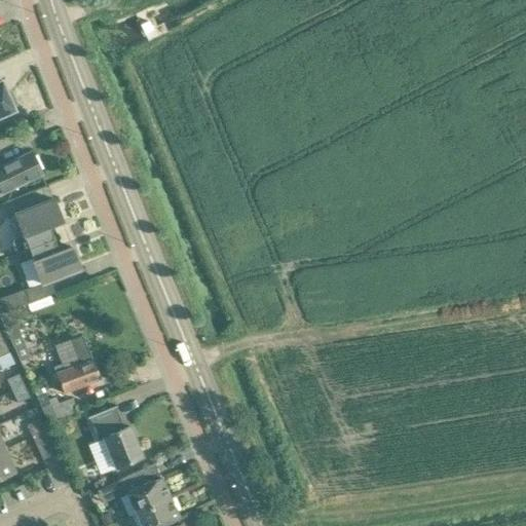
[(0,116),(14,111),(12,107),(15,105),(10,91),(6,94),(1,81),(1,80),(0,80),(0,116)]
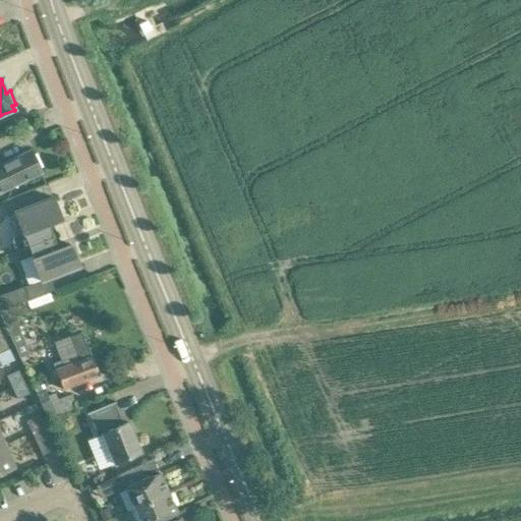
[(0,134),(8,130),(4,120),(0,121),(0,134)]
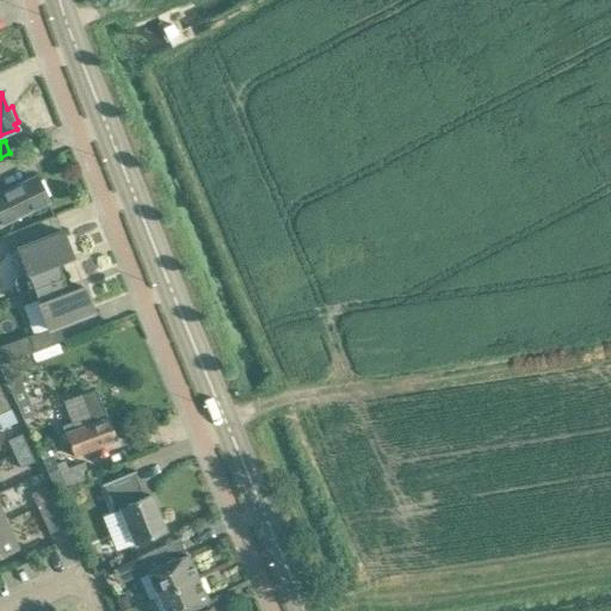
[(14,187),(0,195),(0,224),(26,211),(48,202),(36,177),(14,187)]
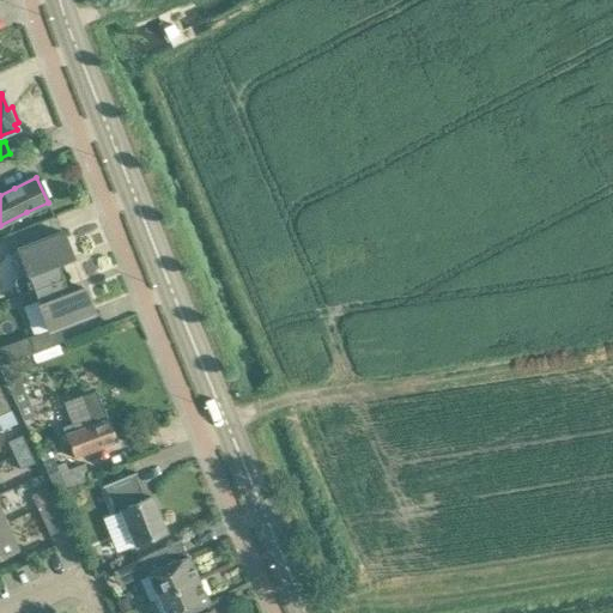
[(62,279),(56,263),(72,259),(61,232),(17,249),(25,272),(16,275),(13,285),(18,296),(32,290),(62,279)]
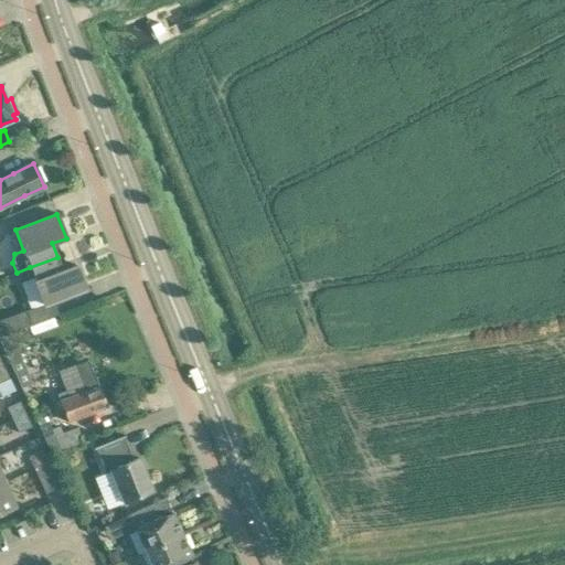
[(57,257),(30,267),(17,273),(20,284),(34,278),(44,305),(86,289),(76,265),(63,270),(57,257)]
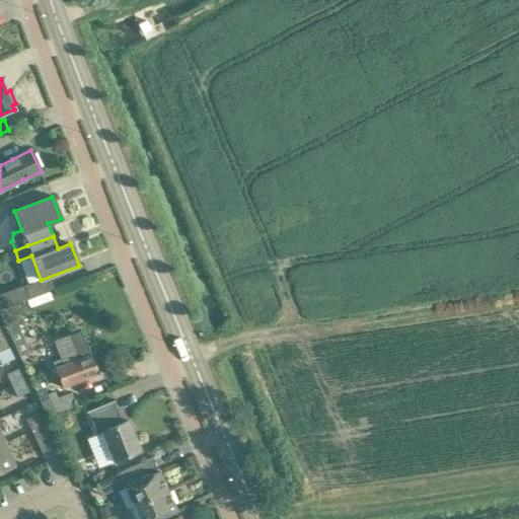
[(0,294),(0,309),(28,299),(23,286),(0,294)]
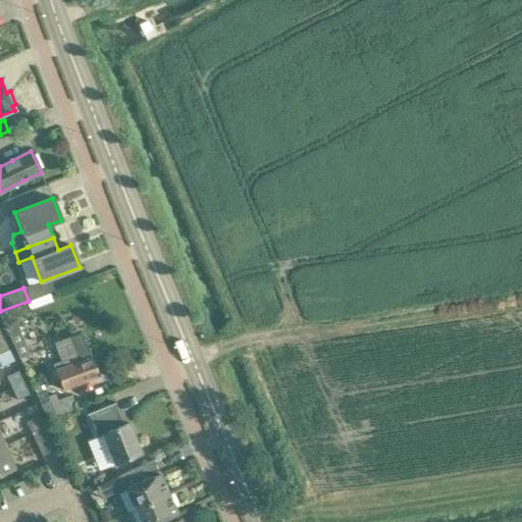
[(53,366),(63,392),(99,377),(81,333),(55,345),(62,362),(53,366)]
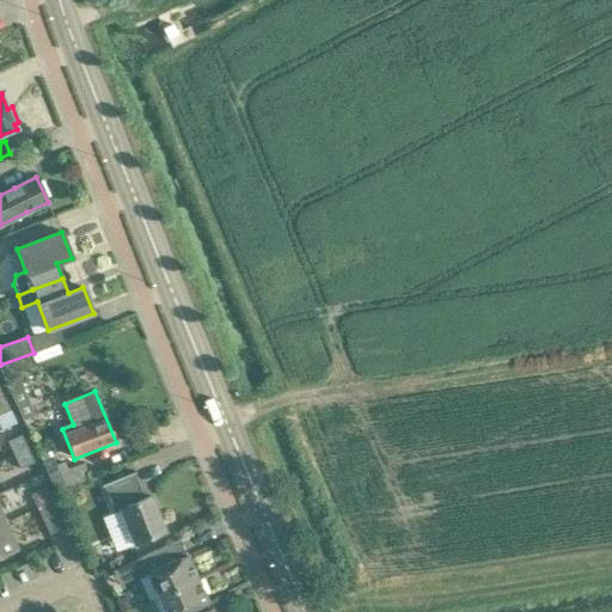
[(6,442),(12,456),(26,450),(20,436),(6,442)]
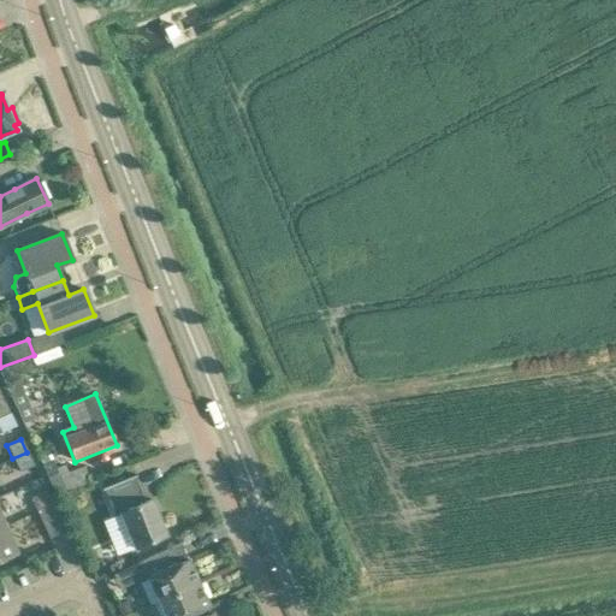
[(33,466),(27,452),(12,458),(19,473),(33,466)]
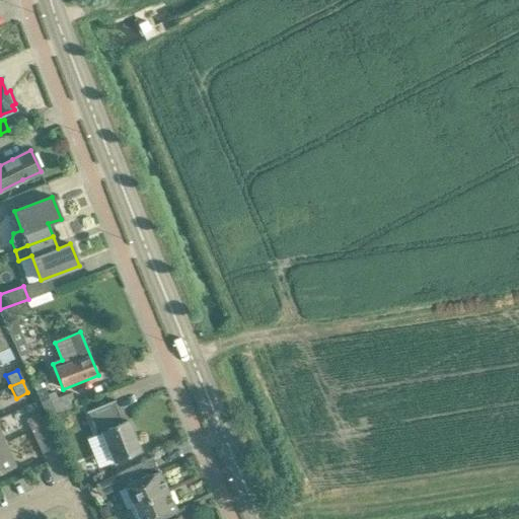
[(48,395),(56,415),(75,408),(70,394),(57,399),(54,392),(48,395)]
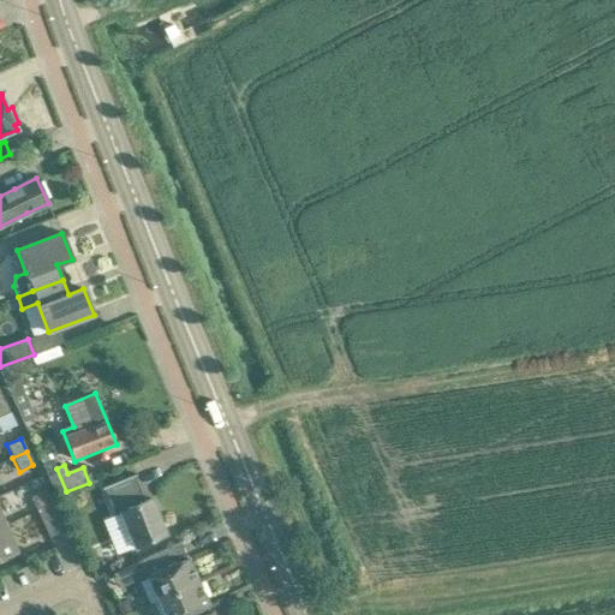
[(166,535),(151,499),(145,502),(135,477),(136,476),(136,475),(102,488),(102,489),(103,489),(114,515),(120,513),(135,547),(166,535)]
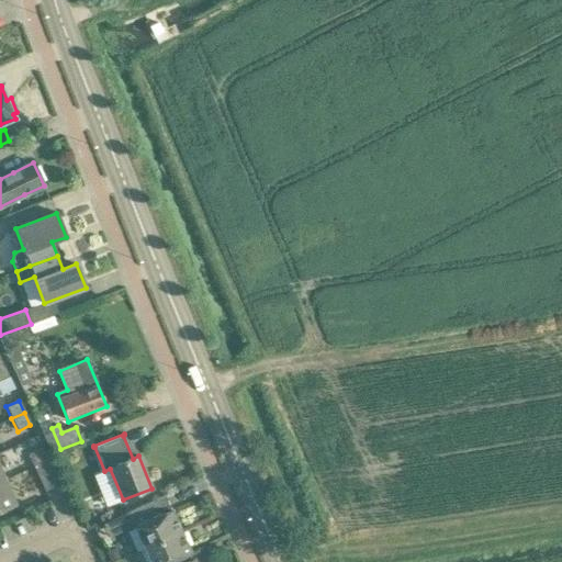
[(29,456),(34,468),(48,461),(43,449),(29,456)]
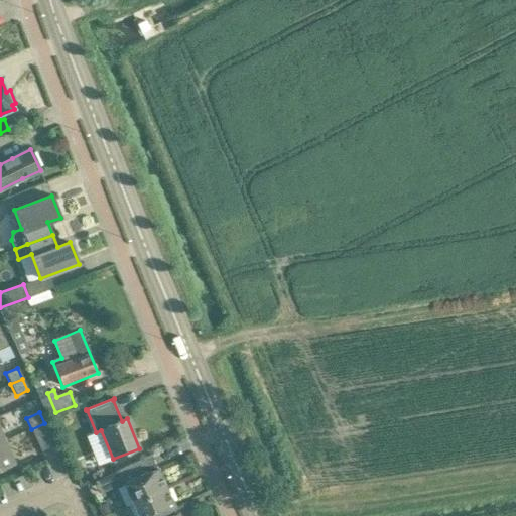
[(54,445),(44,423),(31,429),(41,450),(54,445)]
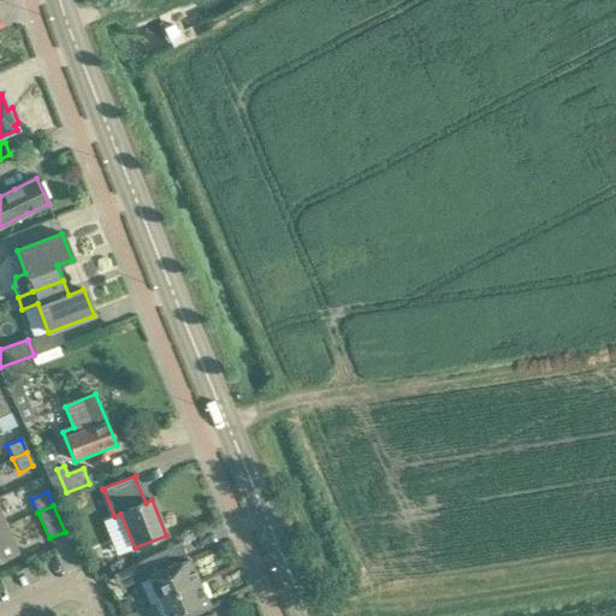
[(0,560),(17,552),(6,527),(0,528),(0,560)]
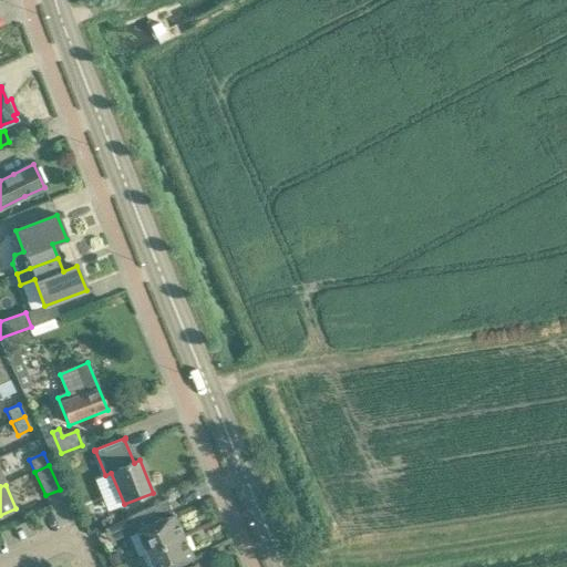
[(166,500),(131,516),(104,528),(112,542),(129,534),(138,557),(183,536),(166,500)]
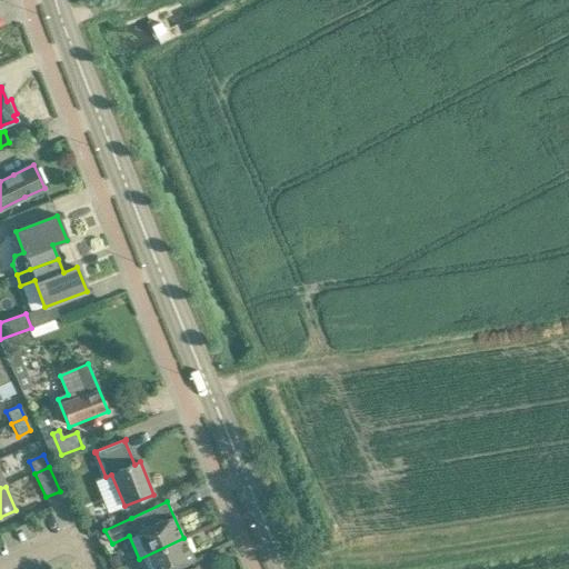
[(193,560),(183,538),(139,559),(139,560),(138,561),(141,568),(175,568),(190,562),(193,560)]
